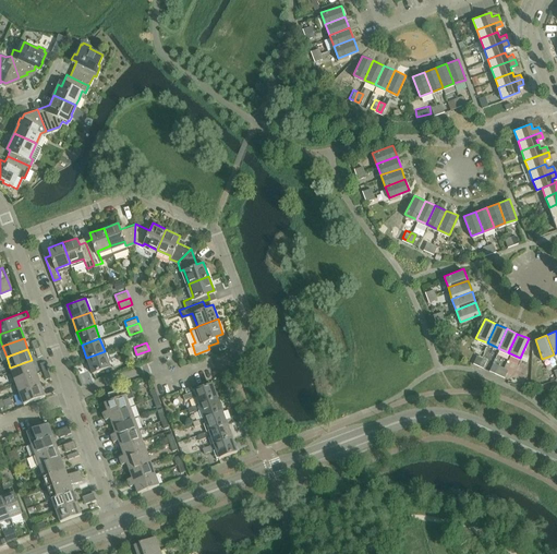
[(105,351),(86,358),(92,372),(110,364),(105,351)]
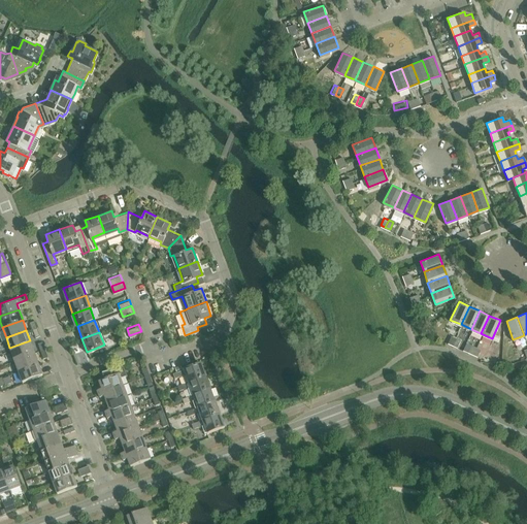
[(9,348),(13,358),(34,351),(30,340),(9,348)]
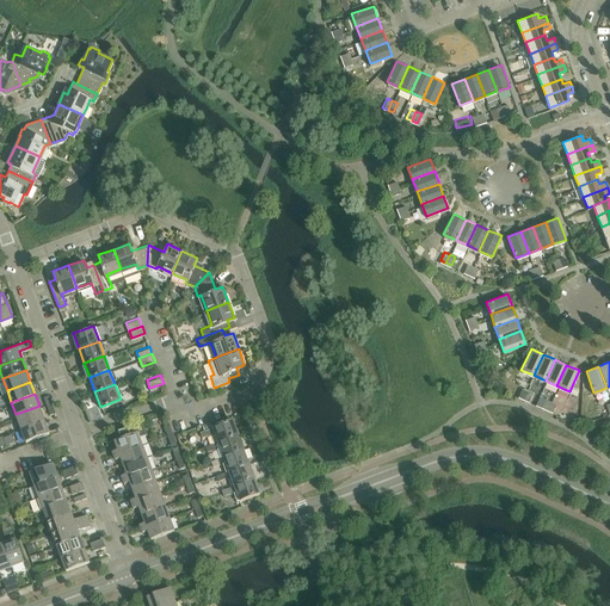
[(44,419),(39,406),(16,414),(20,427),(44,419)]
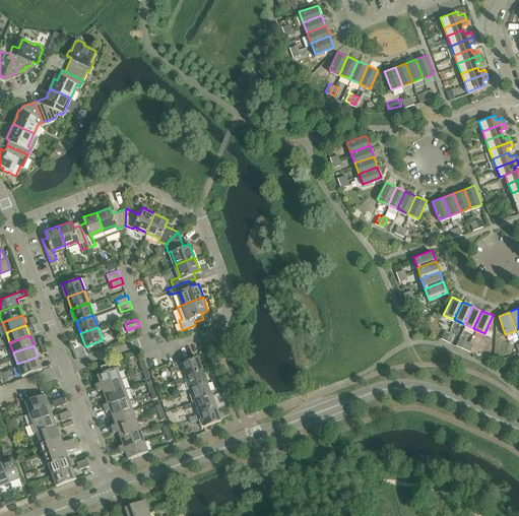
[(185,375),(202,369),(197,356),(170,366),(172,371),(177,369),(182,367),(185,375)]
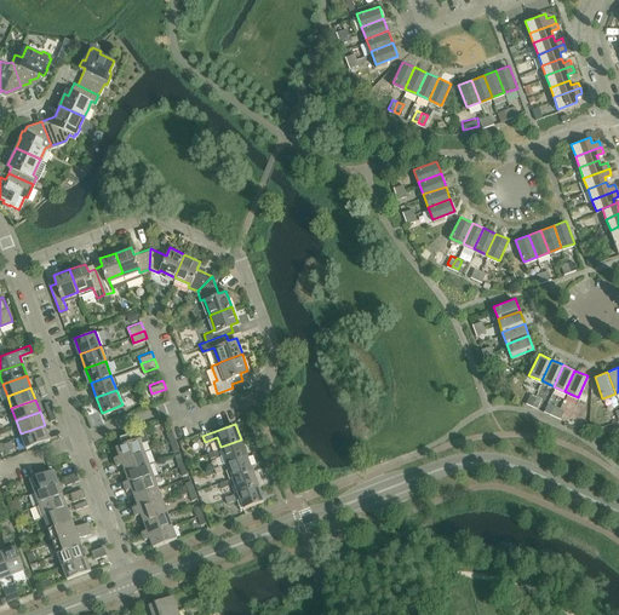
[(50,437),(45,425),(21,434),(26,446),(50,437)]
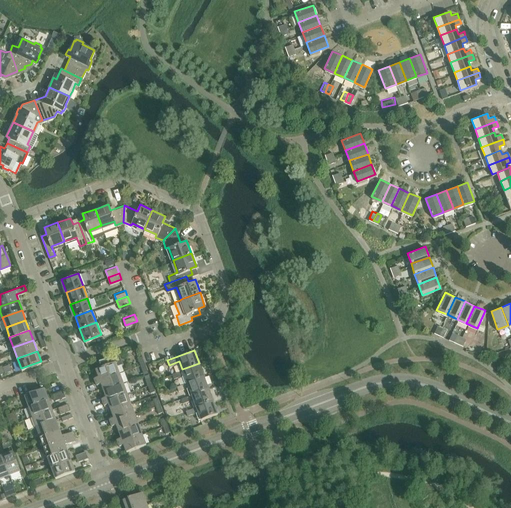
[(100,360),(102,365),(95,368),(98,375),(94,376),(95,380),(119,371),(117,364),(123,362),(119,351),(110,354),(110,357),(100,360)]
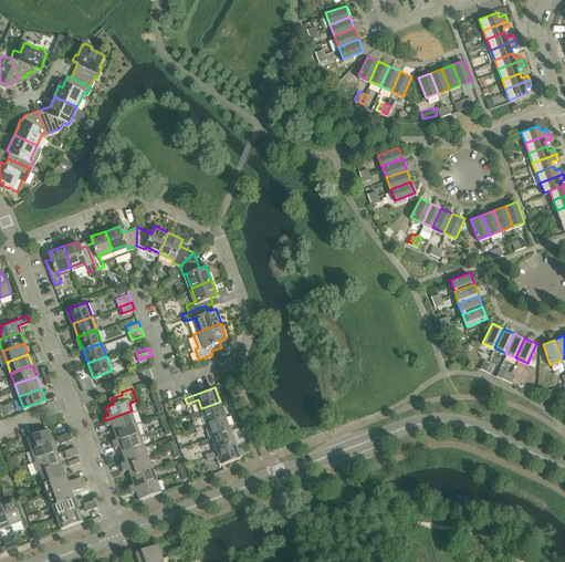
[(206,422),(225,415),(220,402),(201,408),(189,412),(191,417),(198,415),(203,413),(206,422)]
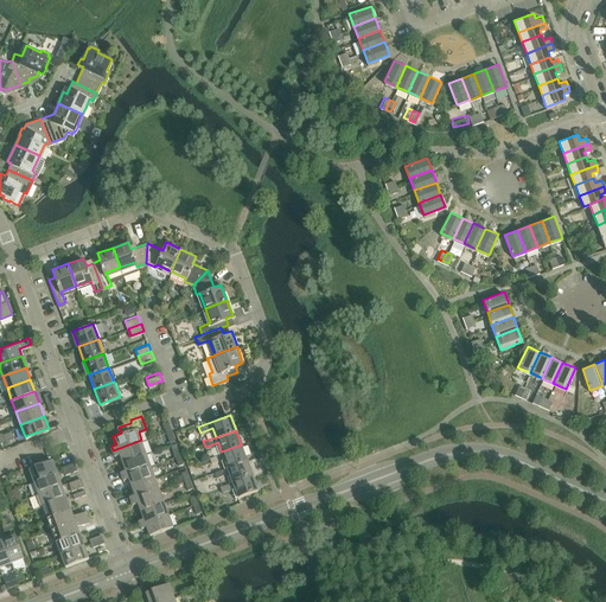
[(122,460),(146,452),(141,440),(113,450),(114,454),(119,452),(122,460)]
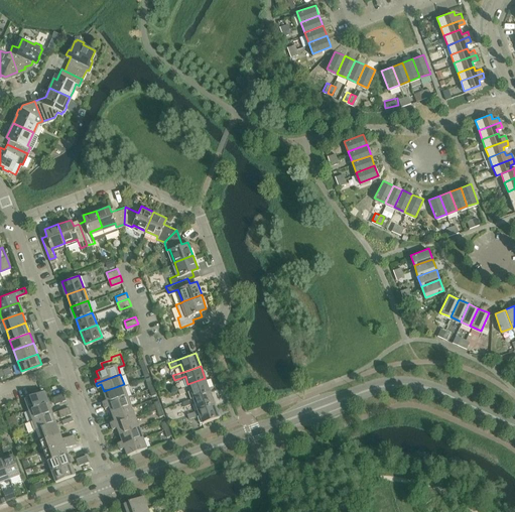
[(192,396),(210,390),(205,378),(187,384),(192,396)]
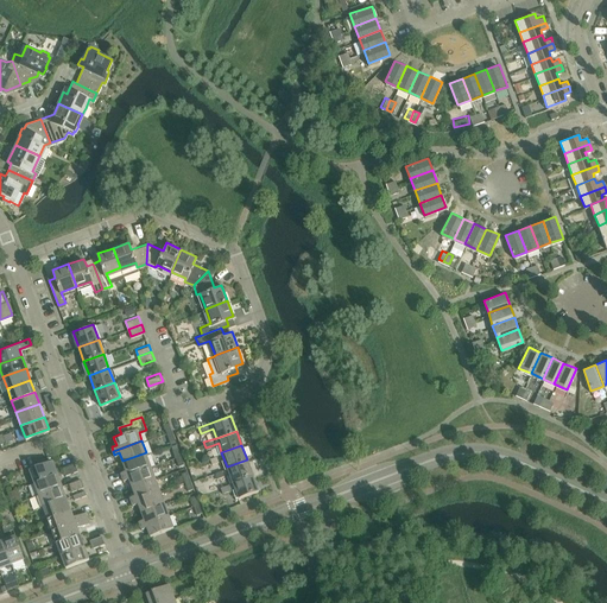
[(121,475),(151,464),(146,452),(122,461),(125,469),(120,471),(121,475)]
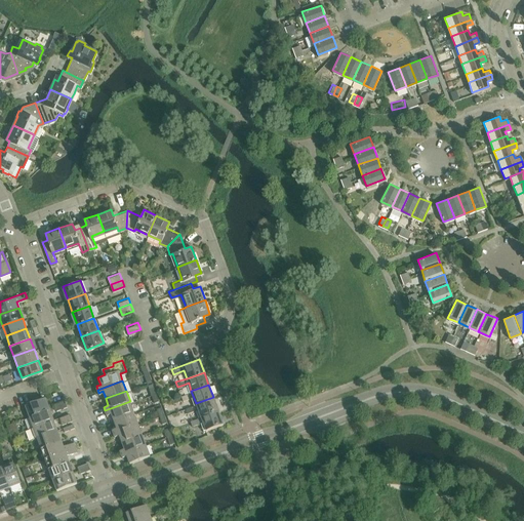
[(25,404),(29,414),(49,407),(45,396),(25,404)]
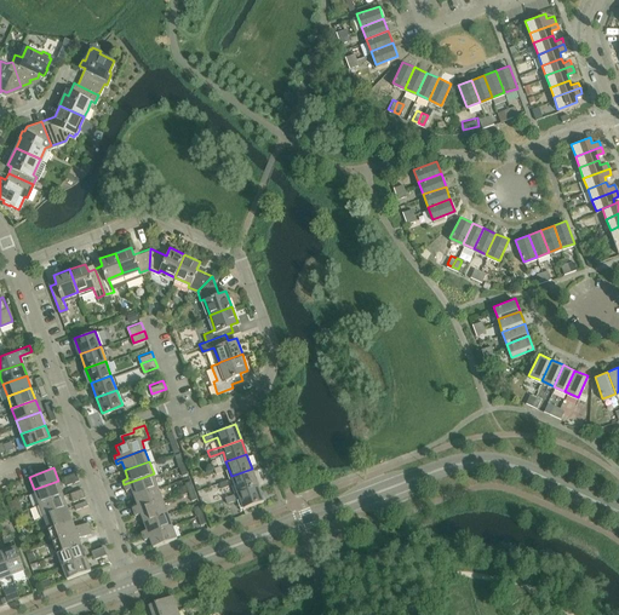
[(238,490),(257,483),(252,469),(231,476),(238,490)]
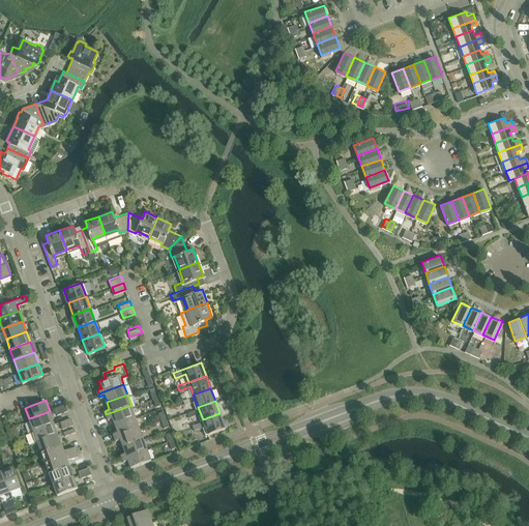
[(114,424),(135,415),(131,405),(106,414),(108,417),(112,415),(114,424)]
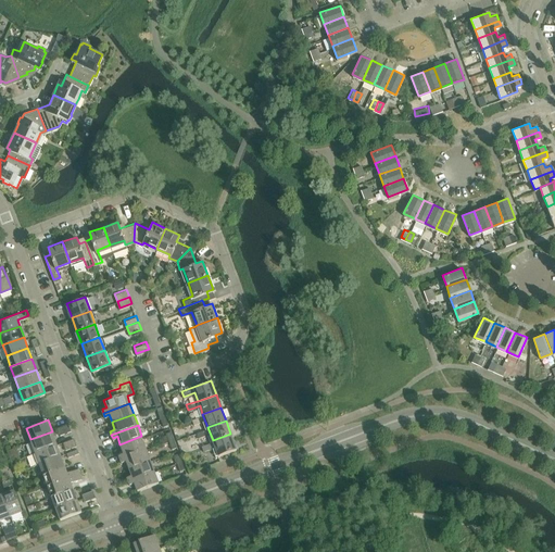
[(55,442),(52,431),(30,439),(35,451),(55,442)]
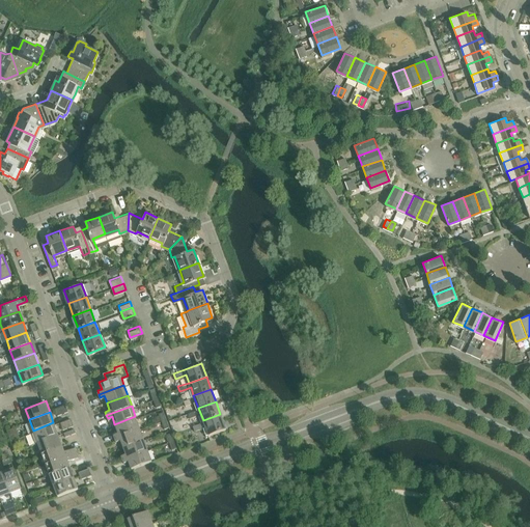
[(199,427),(204,425),(207,433),(225,426),(220,414),(203,420),(192,424),(194,428),(199,426),(199,427)]
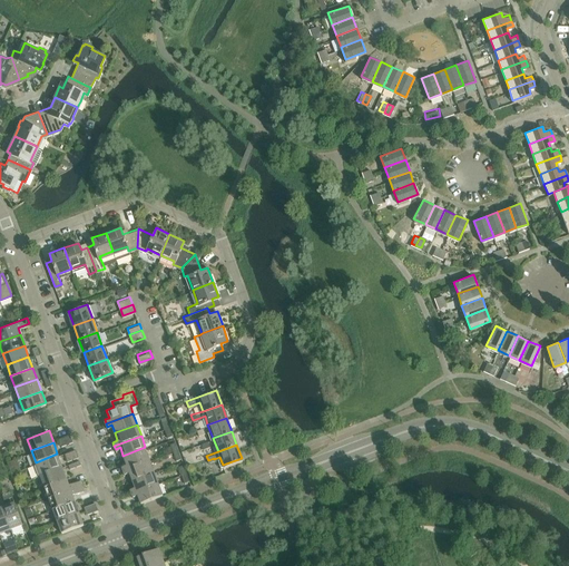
[(67,459),(78,455),(75,447),(64,451),(67,459)]
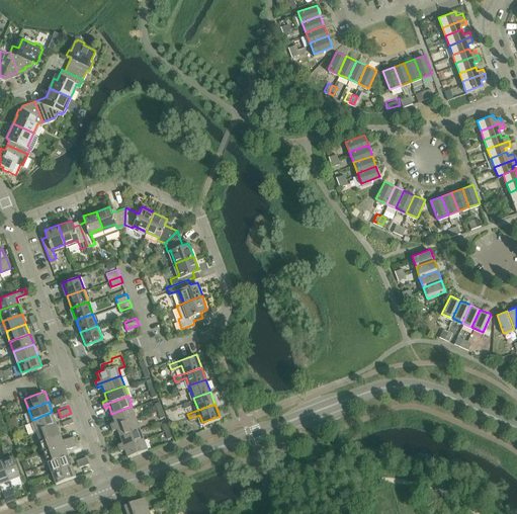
[(111,426),(136,417),(132,406),(111,414),(114,420),(110,422),(111,426)]
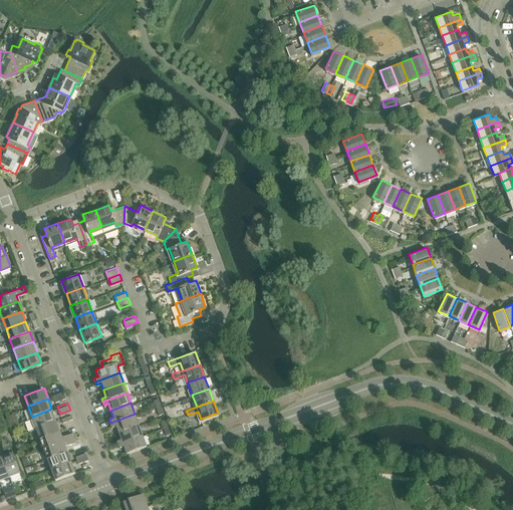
[(36,427),(55,419),(51,409),(32,417),(28,418),(32,428),(36,427)]
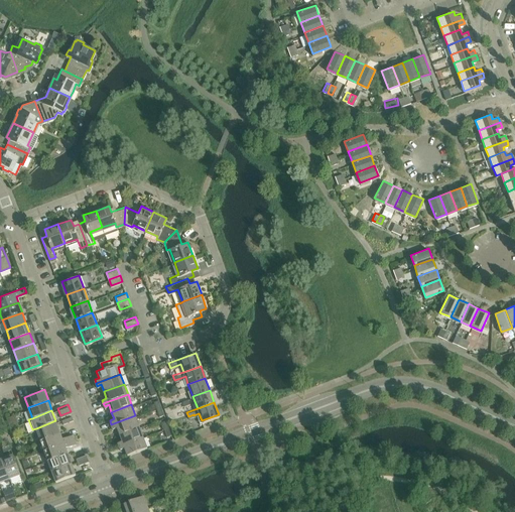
[(119,432),(139,425),(135,415),(111,424),(112,427),(117,425),(119,432)]
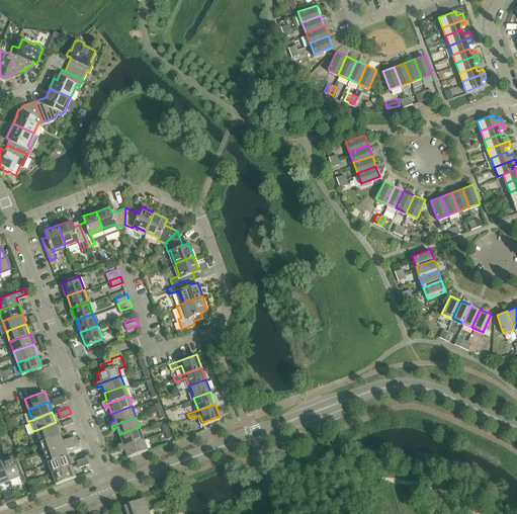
[(60,433),(56,422),(36,430),(39,440),(60,433)]
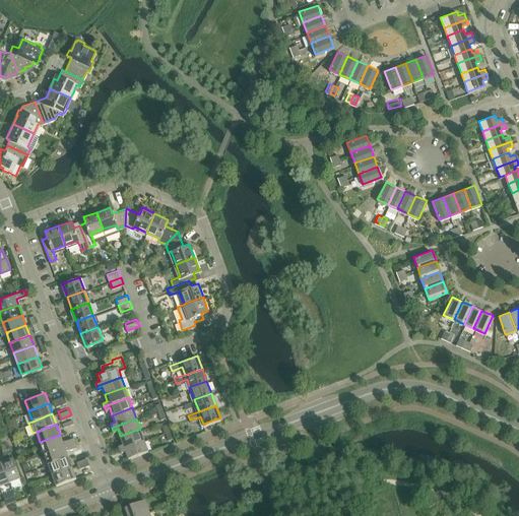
[(120,448),(144,439),(140,429),(120,436),(123,443),(118,444),(120,448)]
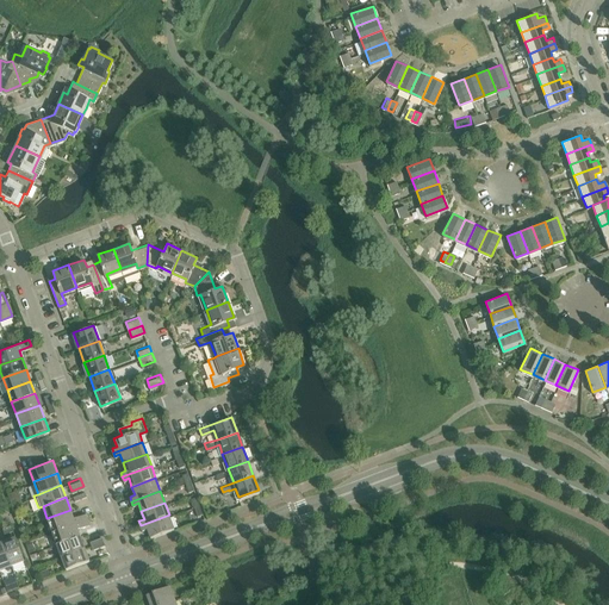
[(51,530),(87,517),(85,512),(73,516),(70,510),(47,518),(51,530)]
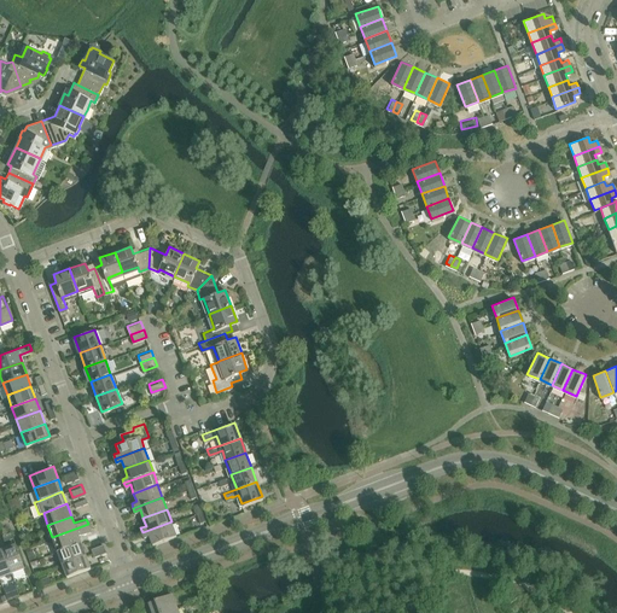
[(175,533),(172,521),(143,532),(144,536),(149,533),(152,543),(175,533)]
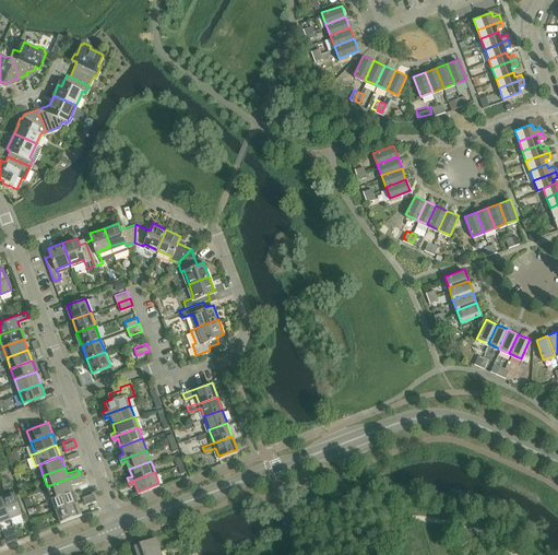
[(82,480),(80,474),(47,486),(51,498),(72,489),(70,483),(82,480)]
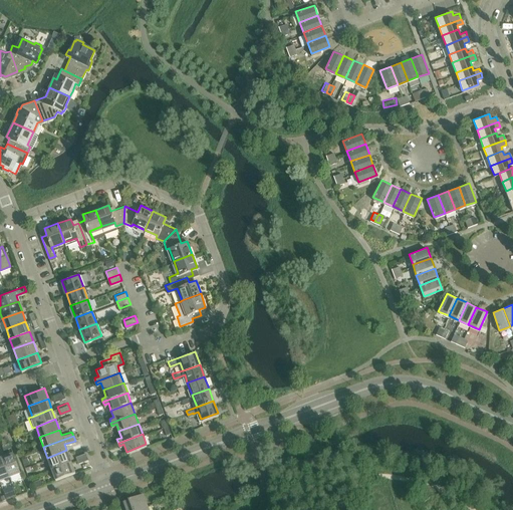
[(51,468),(70,460),(66,450),(47,458),(51,468)]
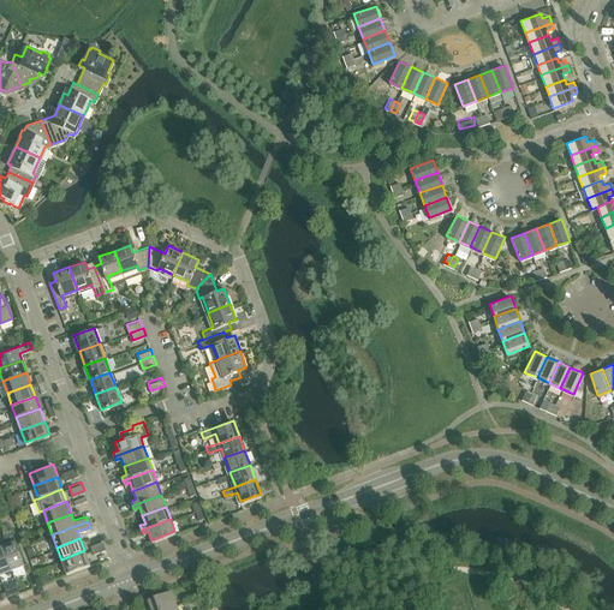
[(3,544),(11,568),(24,563),(15,539),(3,544)]
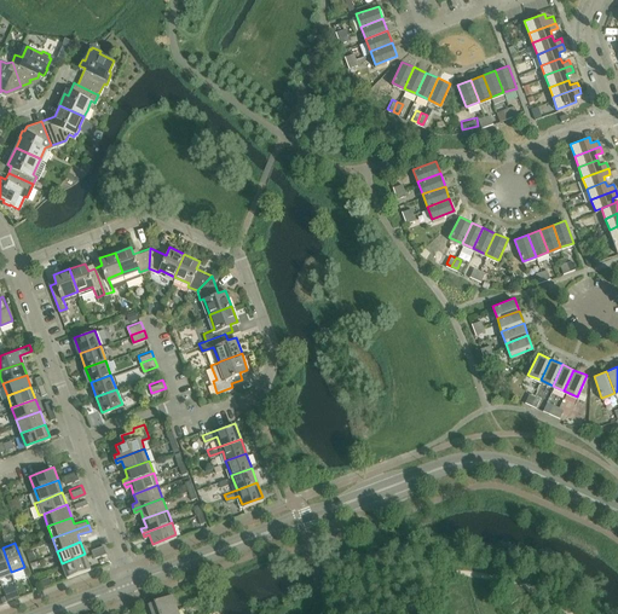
[(0,575),(11,572),(3,548),(0,549),(0,575)]
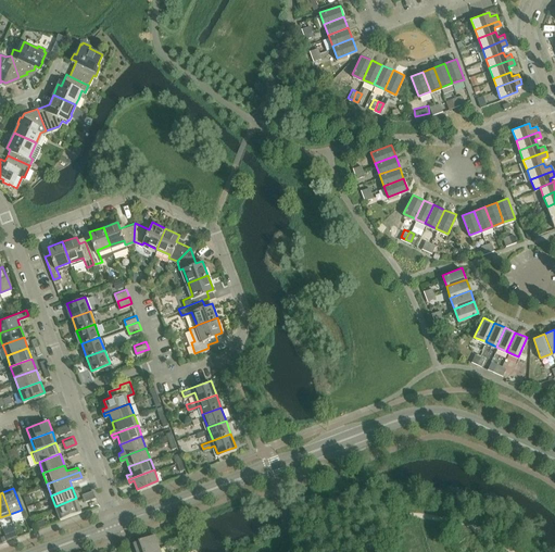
[(80,510),(76,498),(55,506),(59,517),(80,510)]
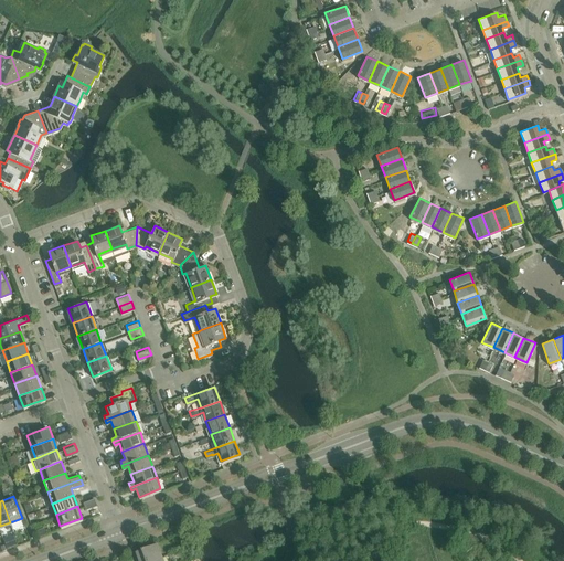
[(136,550),(139,560),(140,560),(161,553),(157,542),(136,550)]
